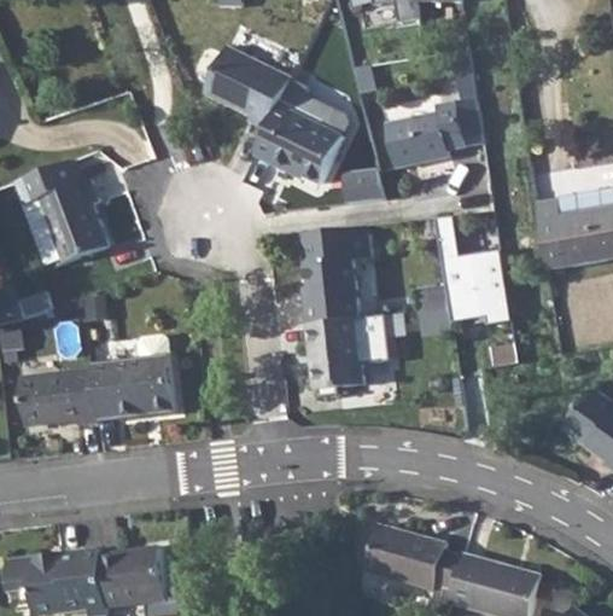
[(251,121),(270,129),(284,99),(295,76),(279,69),(229,46),(206,93),(254,115),(251,121)]
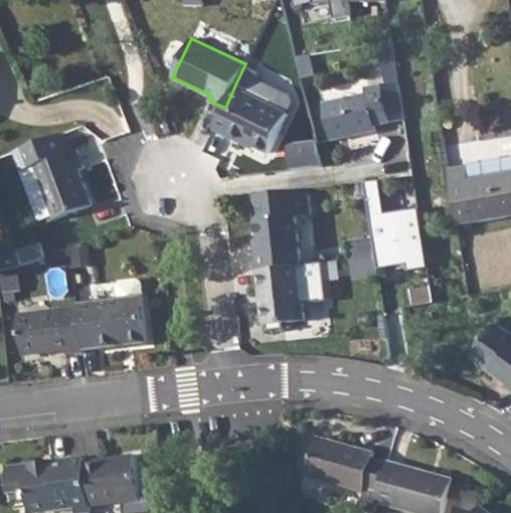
[(245,63),(236,82),(271,99),(270,101),(288,110),(290,104),(288,94),(257,76),(260,71),(245,63)]
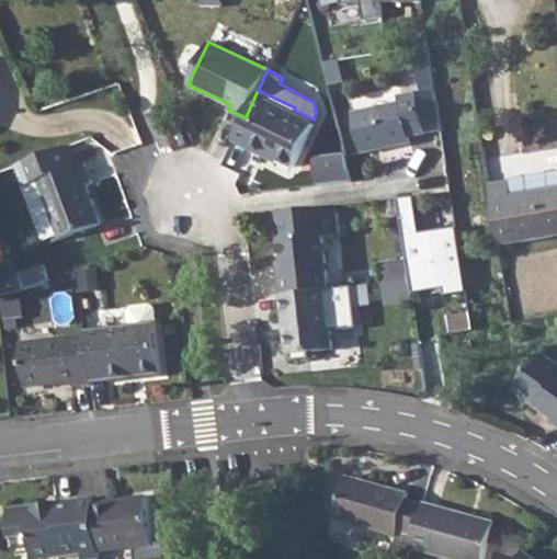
[(246,117),(236,138),(266,153),(268,150),(296,163),(316,121),(314,120),(294,110),(295,107),(258,90),(246,117)]
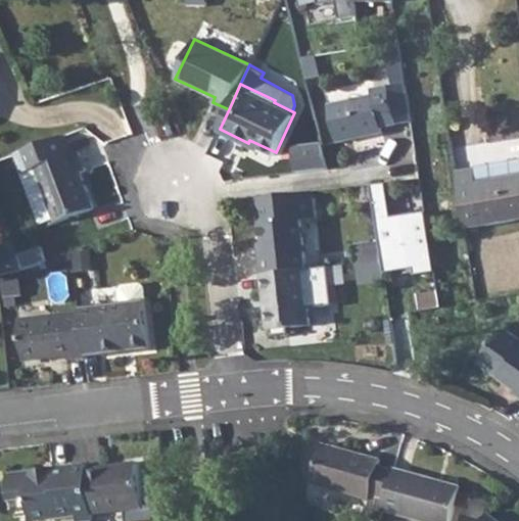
[(369,94),(325,103),(333,141),(377,131),(377,126),(392,123),(384,85),(368,88),(369,94)]
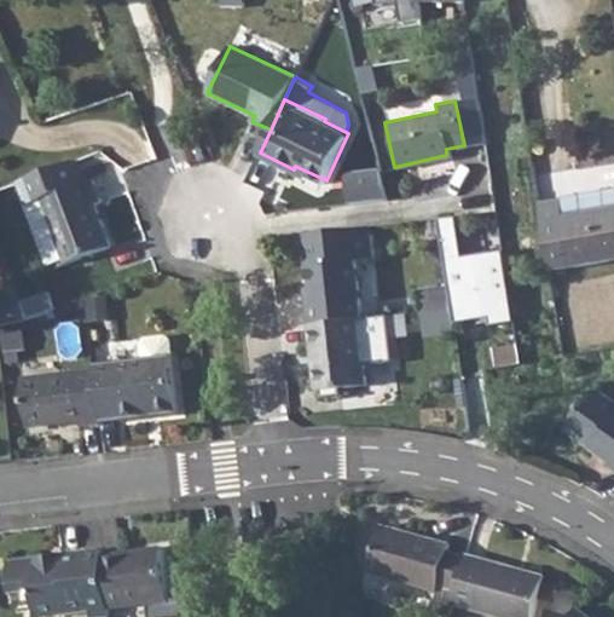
[(68,161),(59,165),(69,185),(76,184),(68,161)]
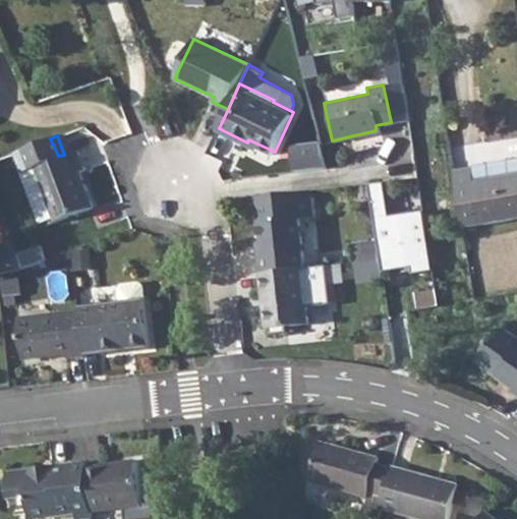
[(50,138),(9,153),(16,172),(33,166),(58,156),(50,138)]
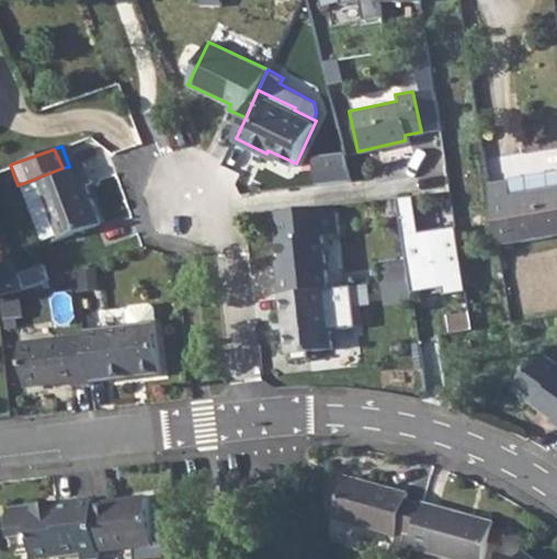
[(310,156),(315,184),(347,180),(345,173),(340,153),(310,156)]
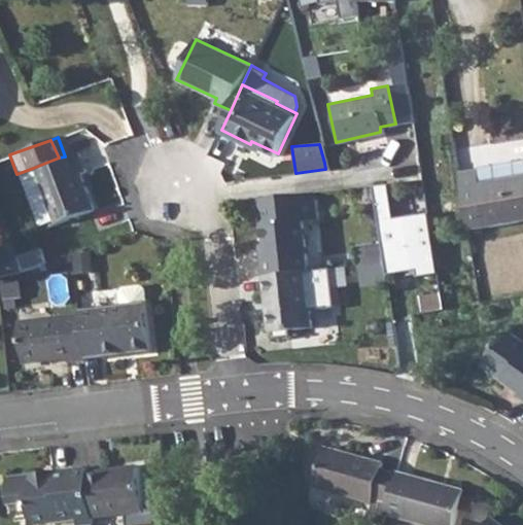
[(59,158),(33,168),(53,221),(89,208),(76,173),(81,171),(74,152),(65,156),(59,158)]
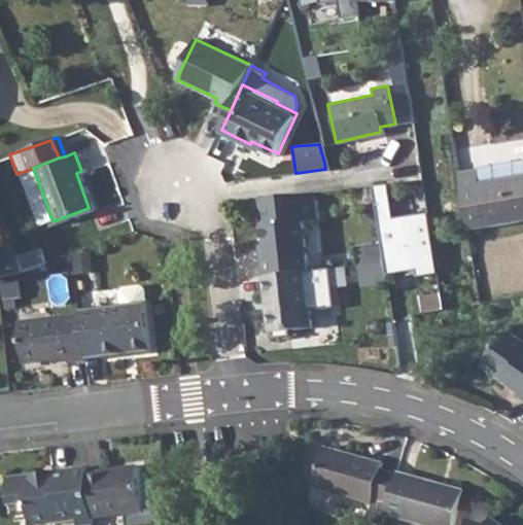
[(522,161),(456,172),(465,229),(522,217),(522,161)]
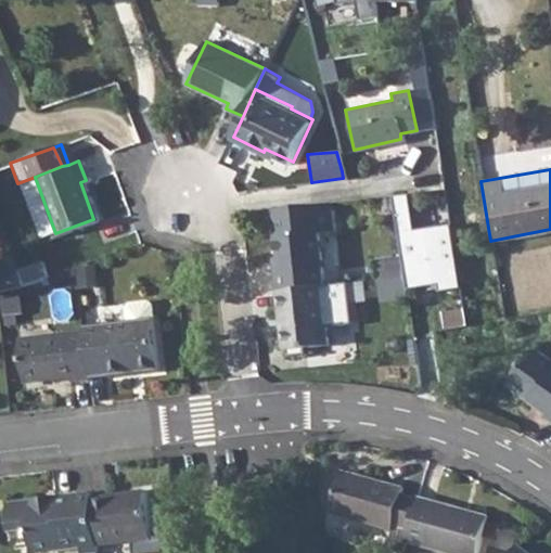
[(35,177),(17,183),(38,240),(55,233),(35,177)]
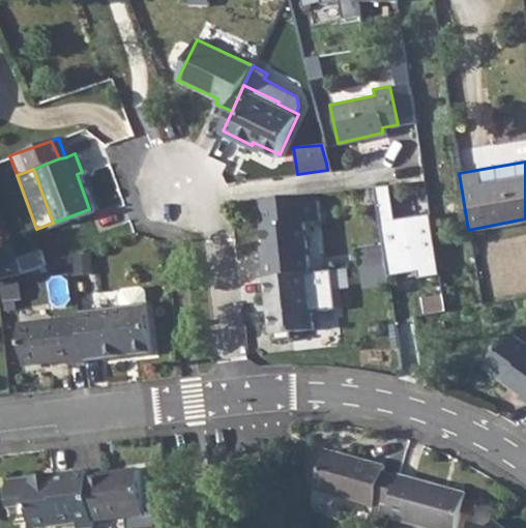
[(387,184),(372,186),(381,247),(383,263),(385,274),(415,271),(416,277),(437,274),(428,212),(392,218),(387,184)]
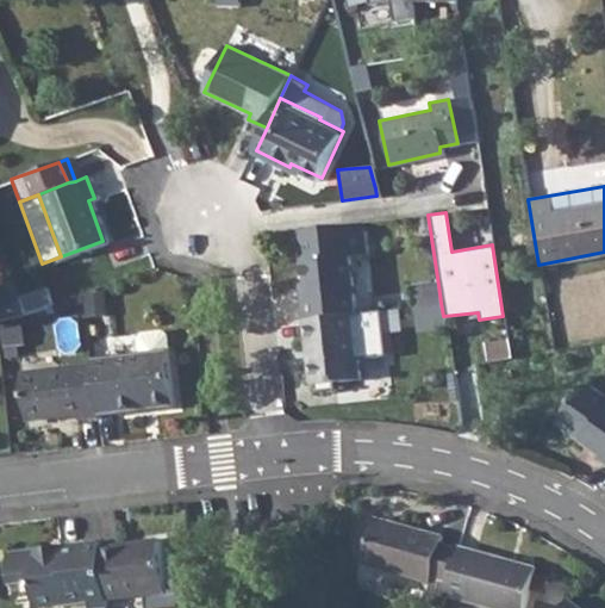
[(359,222),(295,230),(303,299),(297,301),(299,318),(350,314),(353,312),(345,253),(362,252),(359,222)]
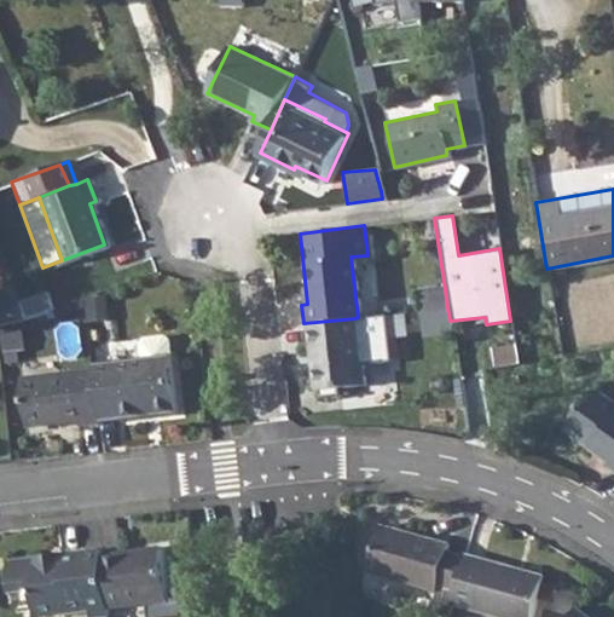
[(445,289),(415,292),(417,311),(447,307),(445,289)]
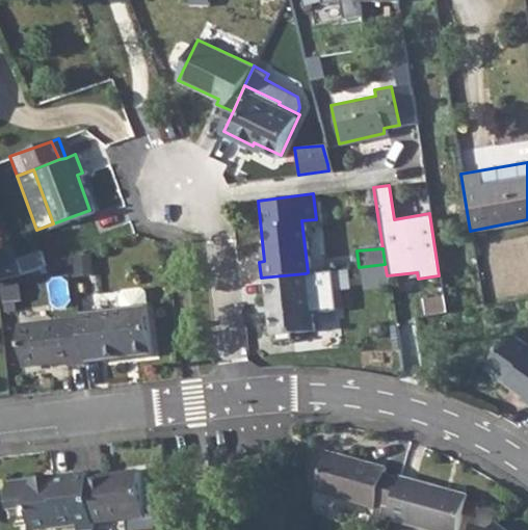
[(38,249),(15,259),(20,274),(45,264),(38,249)]
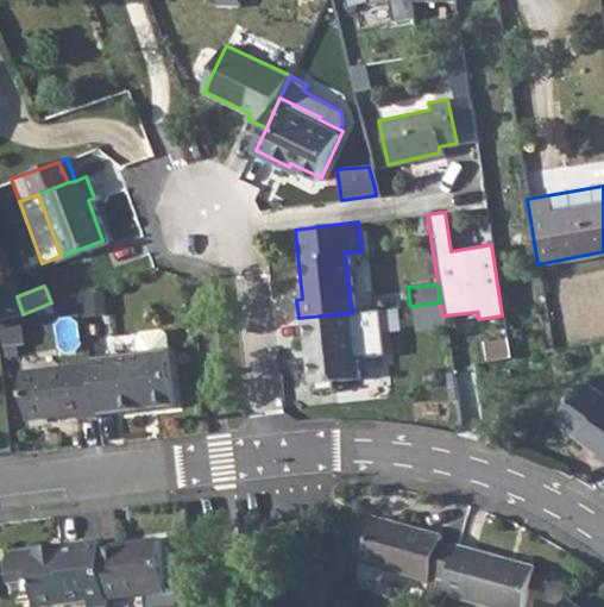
[(17,296),(0,300),(0,318),(23,314),(17,296)]
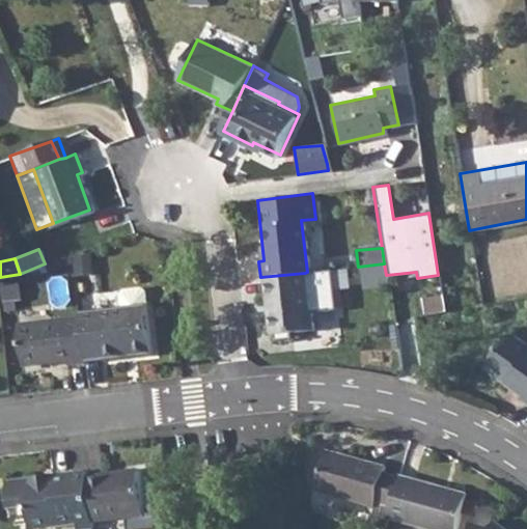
[(305,273),(306,287),(322,286),(320,271),(307,272),(305,273)]
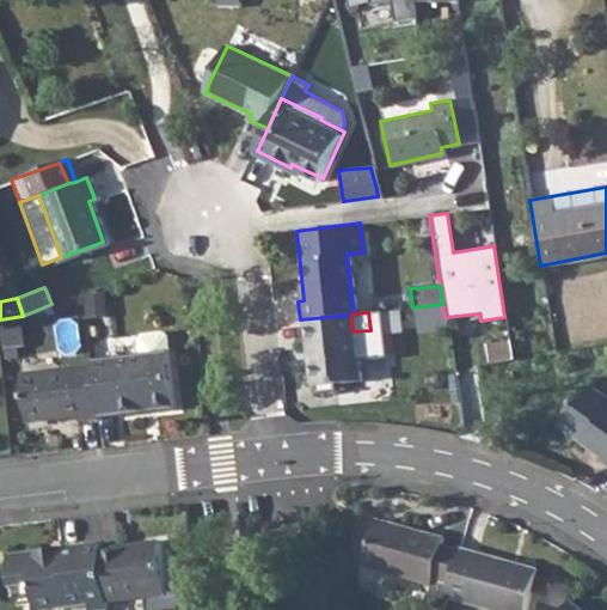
[(351,315),(300,319),(302,340),(306,340),(308,357),(305,358),(307,384),(359,378),(353,331),(351,315)]
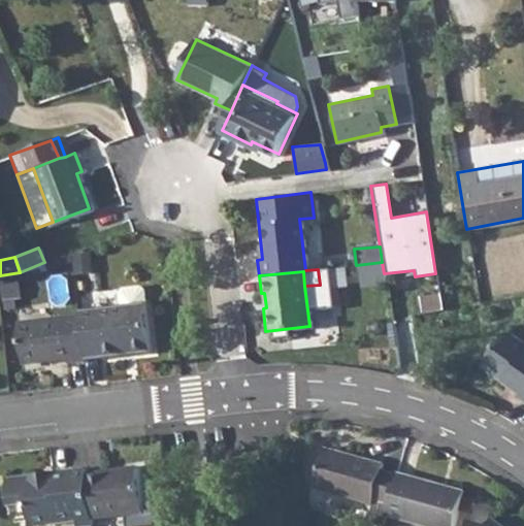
[(120,304),(76,309),(77,315),(82,358),(121,354),(121,351),(131,349),(131,352),(150,351),(143,301),(142,288),(138,285),(121,287),(118,291),(120,304)]
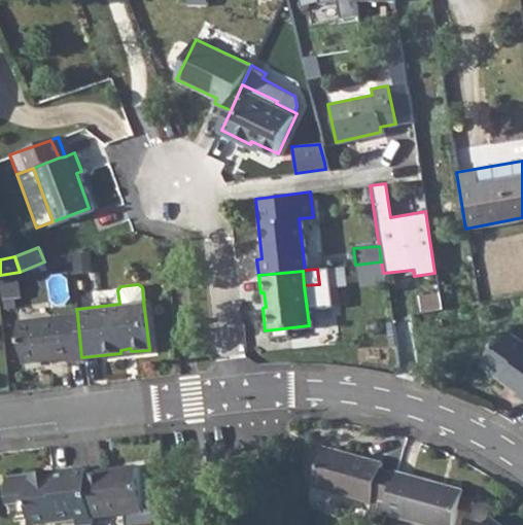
[(419,294),(422,312),(440,309),(438,291),(419,294)]
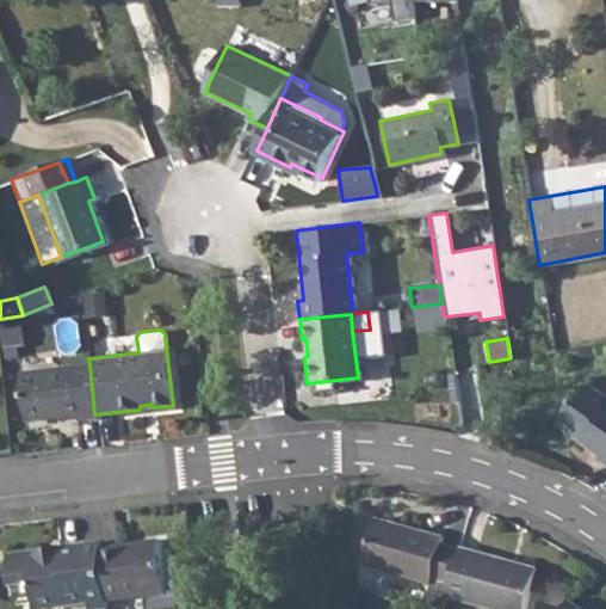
[(94,414),(90,364),(18,373),(24,419),(75,413),(75,417),(94,414)]
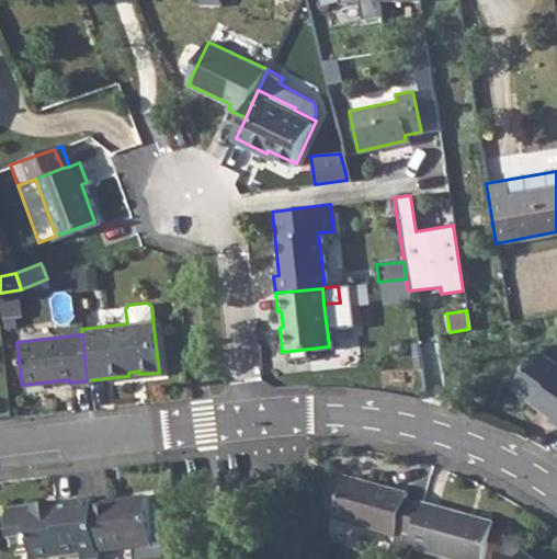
[(549,420),(556,424),(556,364),(541,353),(530,368),(526,366),(511,388),(535,406),(537,402),(554,414),(549,420)]
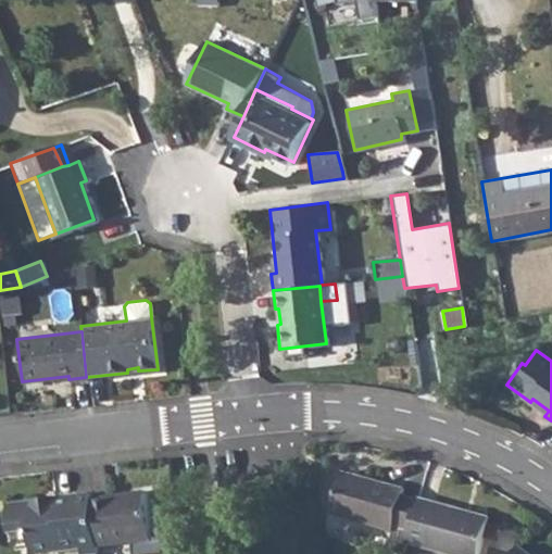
[(392,524),(408,528),(416,498),(401,492),(402,488),(342,470),(329,512),(391,530),(392,524)]
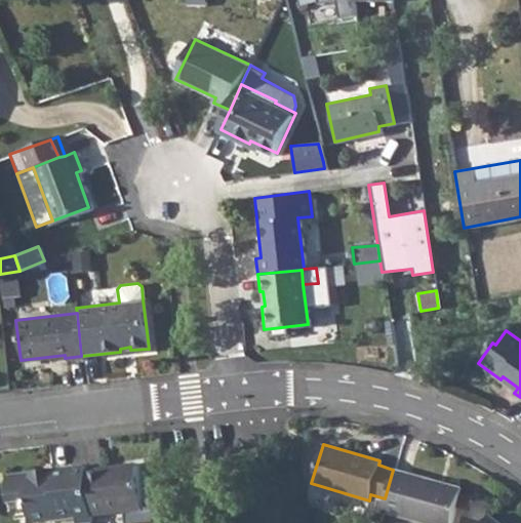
[(136,465),(85,471),(90,515),(142,509),(136,465)]
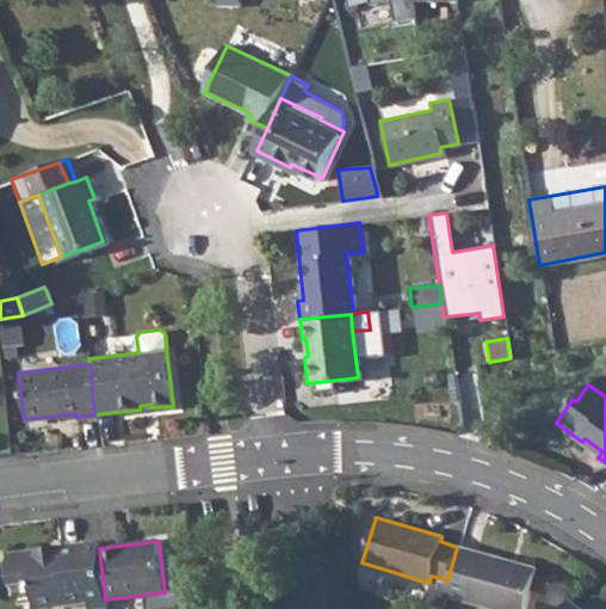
[(99,548),(98,542),(60,547),(60,552),(48,553),(48,548),(7,553),(10,583),(32,580),(36,607),(60,604),(59,600),(74,597),(74,602),(87,601),(87,608),(106,608),(105,600),(99,548)]
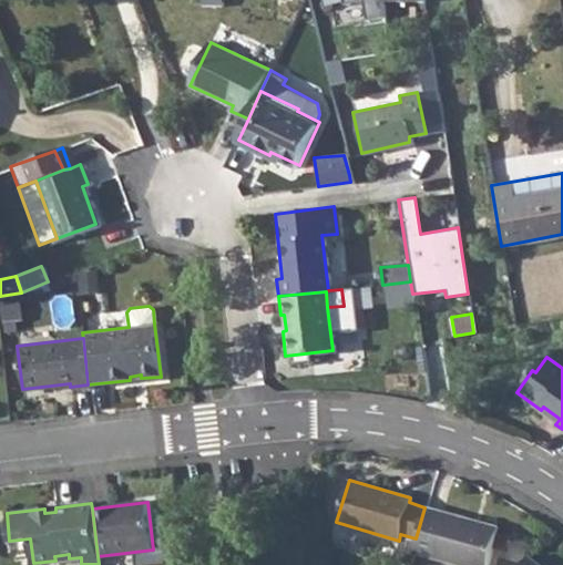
[(416,538),(411,552),(458,564),(485,564),(497,527),(425,506),(425,507),(416,538)]
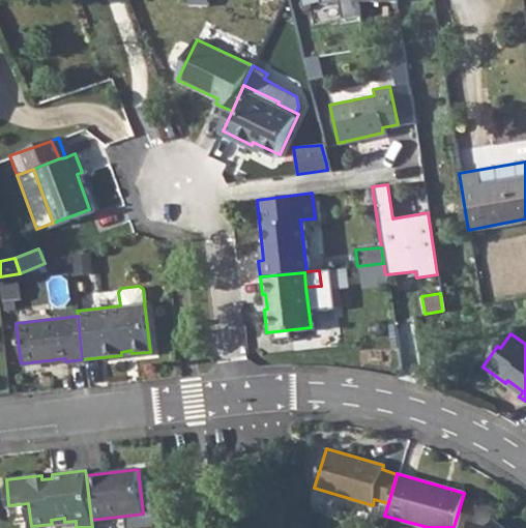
[(502,527),(492,519),(484,527),(502,527)]
